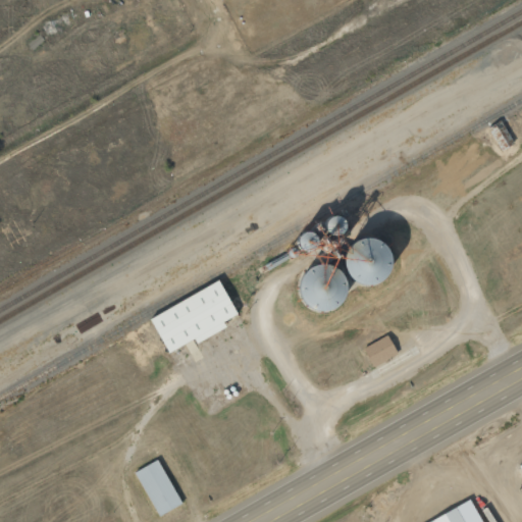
[(343,266),(299,267),(300,310),(344,309),(343,266)]
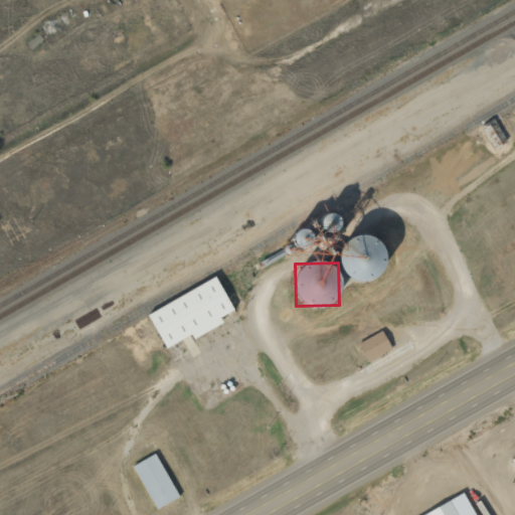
[(146,313),(164,348),(191,334),(193,338),(222,323),(219,317),(232,310),(216,278),(146,313)]
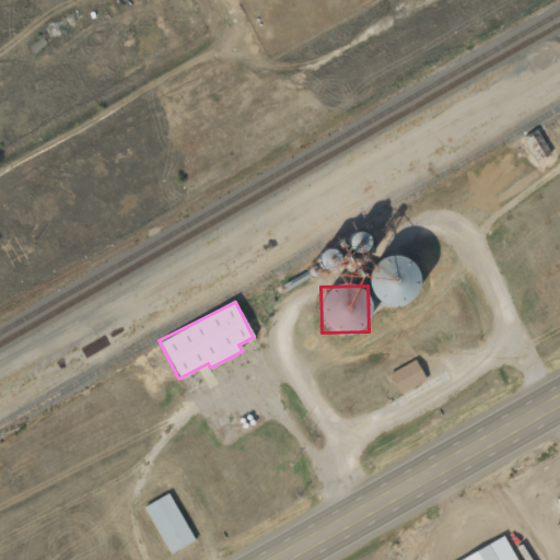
[(398,393),(426,381),(416,360),(389,372),(398,393)]
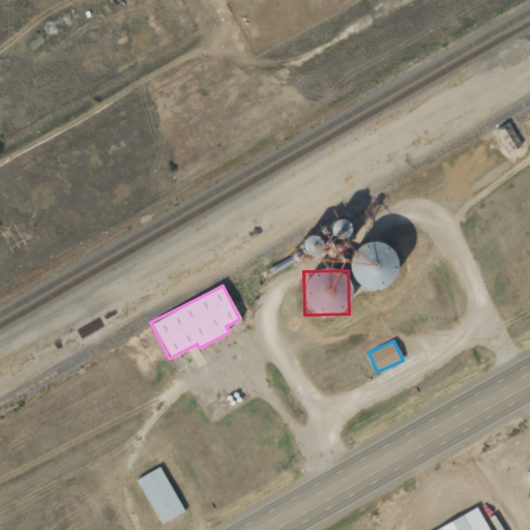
[(137,468),(162,509),(184,496),(158,454),(137,468)]
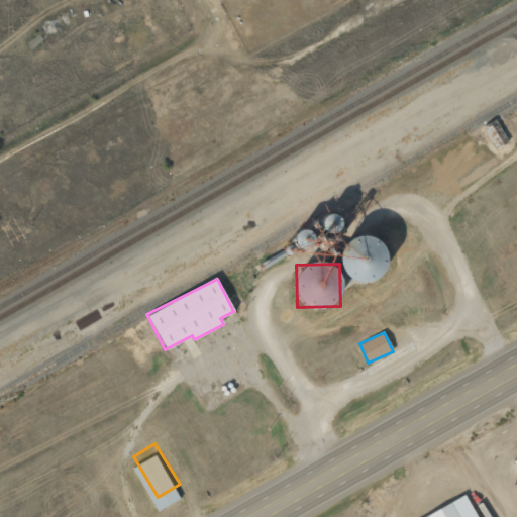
[(426,503),(434,516),(464,516),(448,490),(426,503)]
